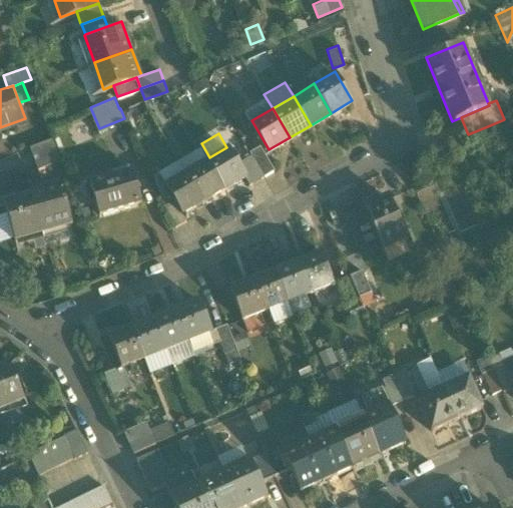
[(29,145),(38,167),(61,158),(53,136),(29,145)]
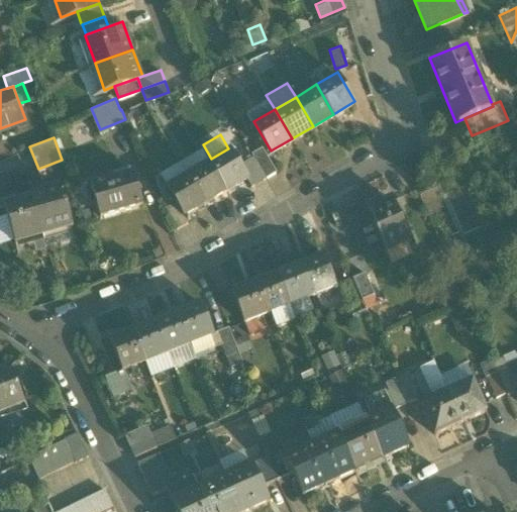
[(251,151),(253,154),(267,176),(277,170),(263,145),(251,151)]
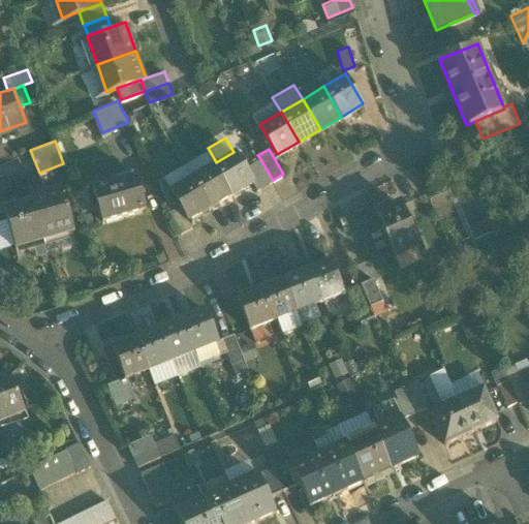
[(216,162),(214,163),(231,193),(251,181),(254,180),(253,179),(246,165),(237,150),(234,152),(216,162)]
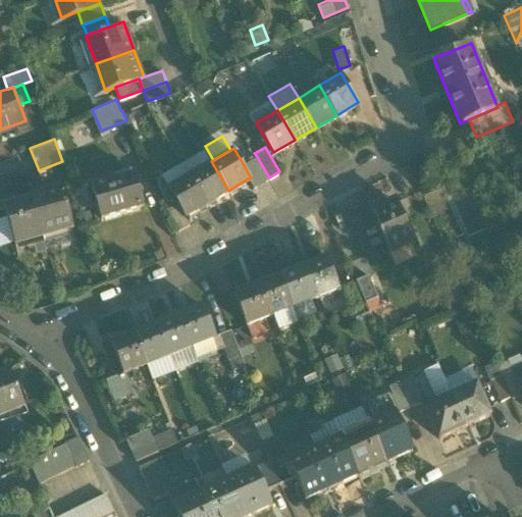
[(190,173),(211,161),(204,149),(183,161),(190,173)]
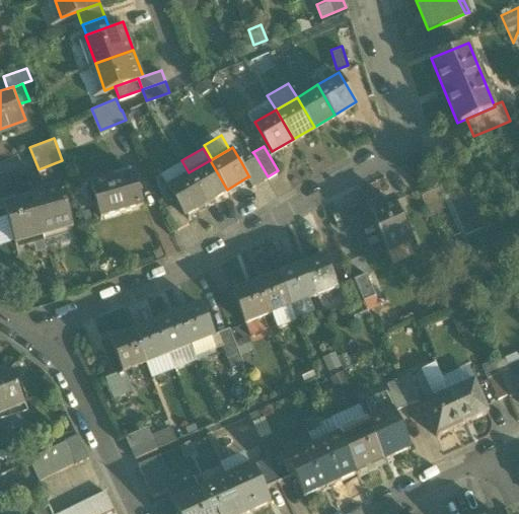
[(268,176),(254,154),(241,162),(248,175),(249,176),(246,177),(251,186),(268,176)]
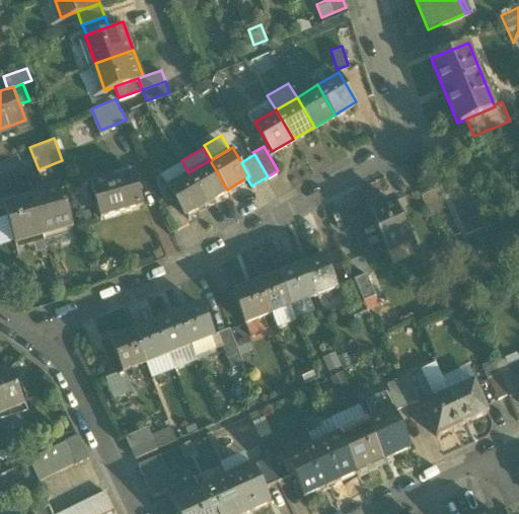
[(189,172),(181,160),(159,172),(167,186),(189,172)]
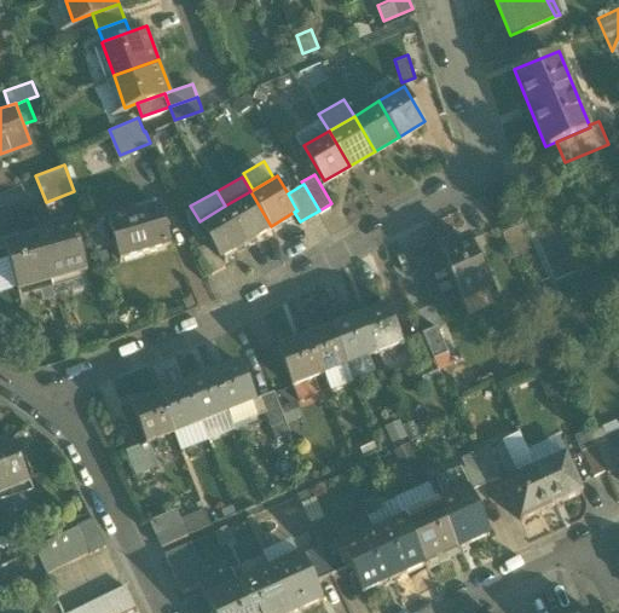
[(250,191),(225,206),(246,241),(271,226),(250,191)]
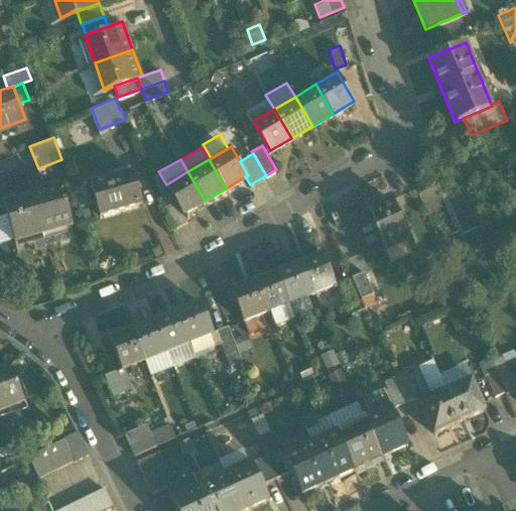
[(91,181),(100,214),(142,202),(133,169),(91,181)]
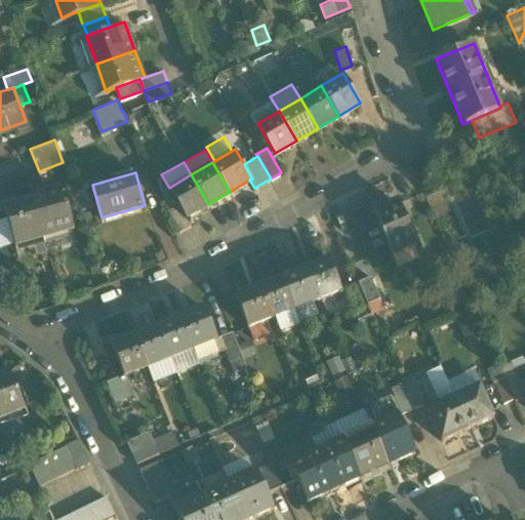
[(186,217),(208,204),(191,174),(169,188),(177,203),(186,217)]
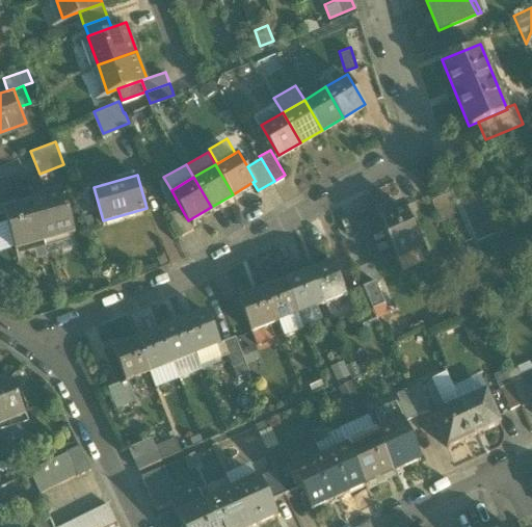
[(32,198),(33,202),(44,238),(73,230),(75,230),(68,207),(65,207),(61,190),(32,198)]
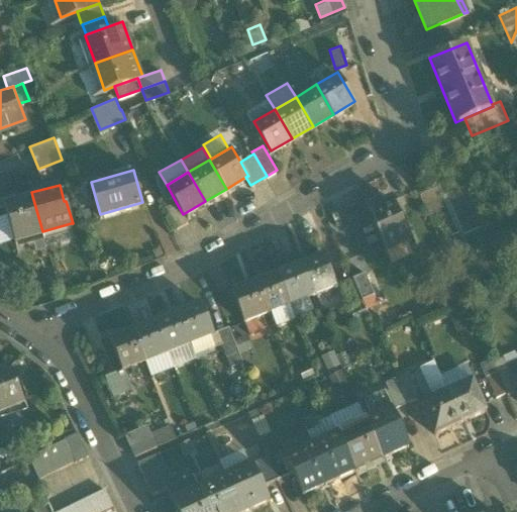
[(367,206),(385,247),(409,237),(403,221),(405,220),(400,209),(398,210),(391,195),(367,206)]
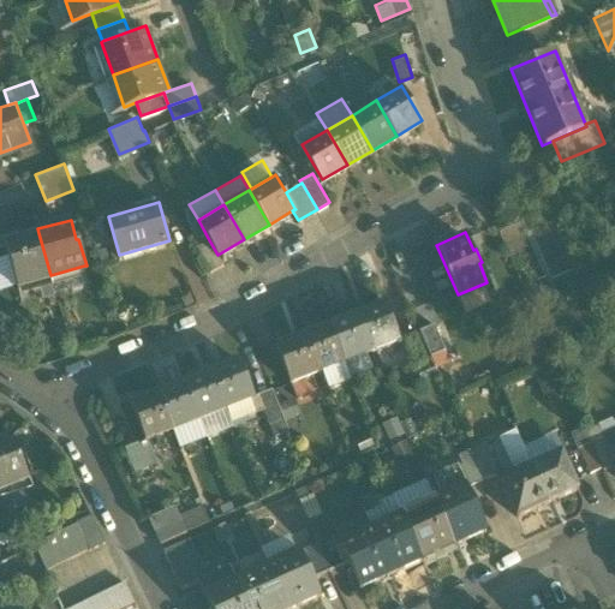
[(17,285),(51,275),(39,233),(5,243),(9,255),(17,285)]
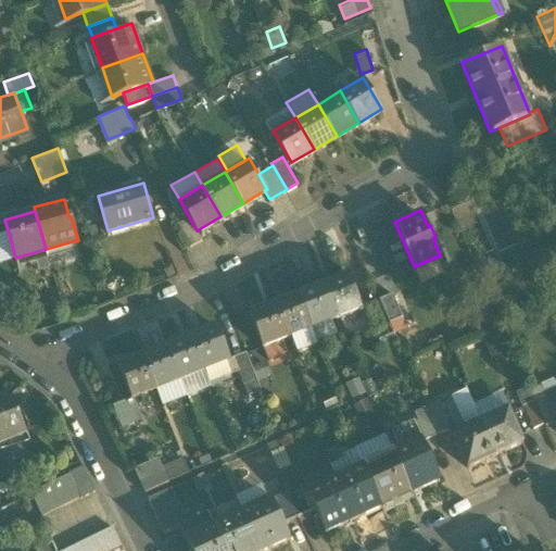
[(177,222),(190,245),(201,238),(197,230),(188,215),(177,222)]
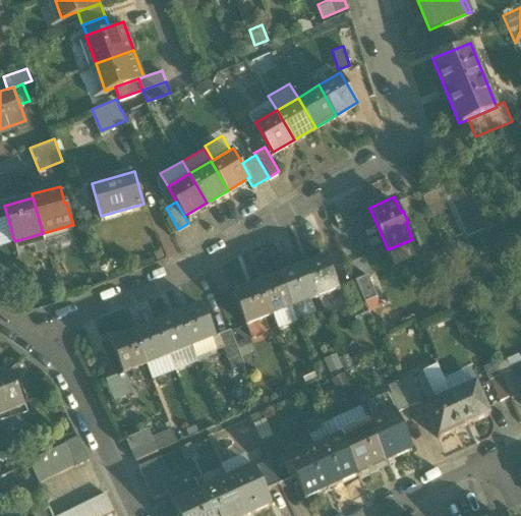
[(0,245),(14,241),(7,216),(0,218),(0,245)]
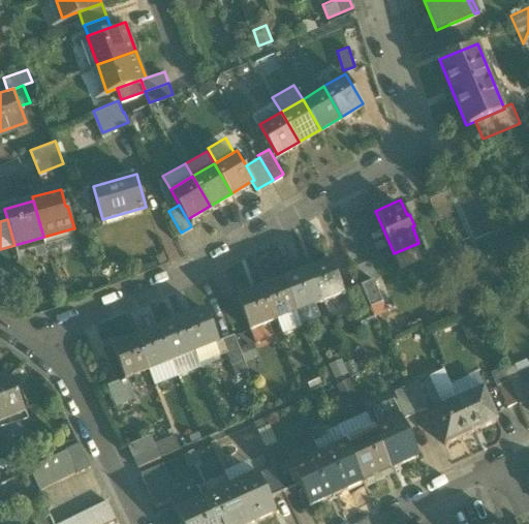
[(72,228),(43,237),(47,250),(76,242),(72,228)]
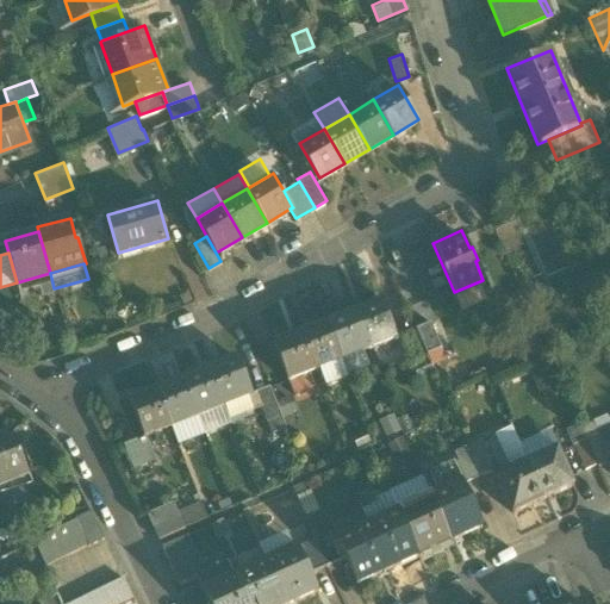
[(381,298),(354,309),(368,346),(396,335),(381,298)]
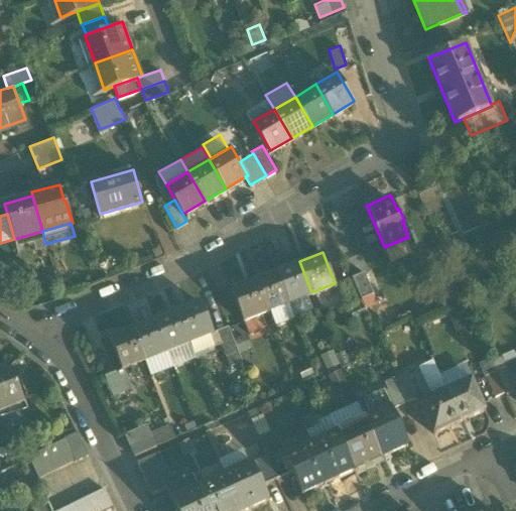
[(308,293),(311,292),(299,261),(277,270),(289,301),(308,293)]
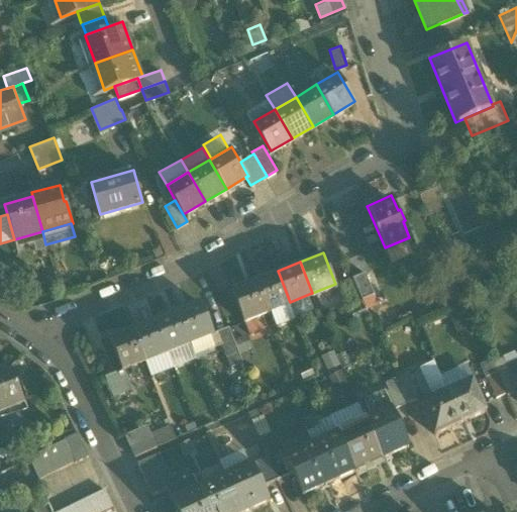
[(365,270),(352,275),(363,298),(375,292),(365,270)]
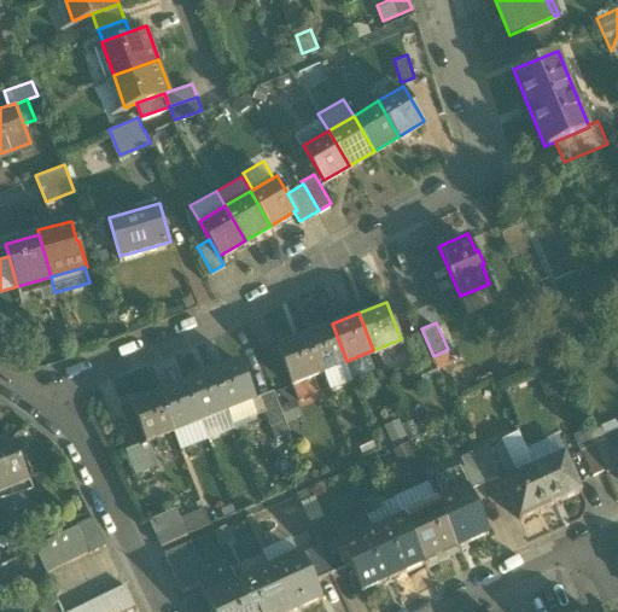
[(324,369),(347,361),(332,324),(304,333),(320,371),(324,369)]
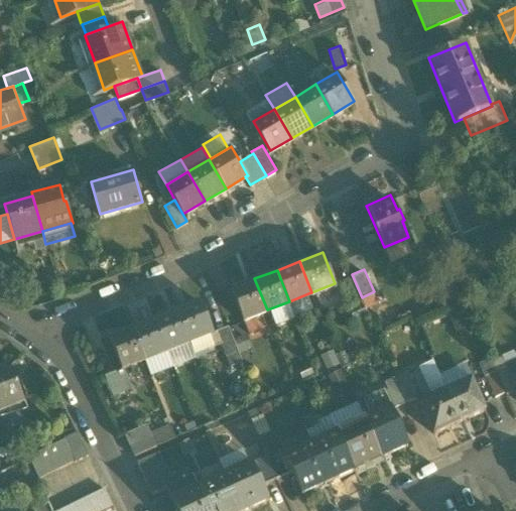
[(348,303),(362,297),(352,274),(337,281),(347,303),(348,303)]
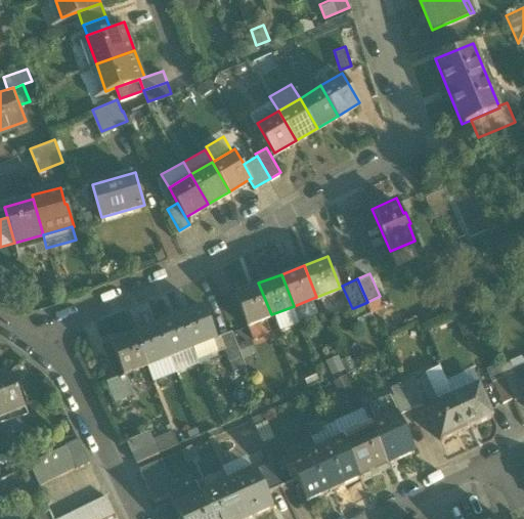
[(248,323),(271,314),(258,283),(234,292),(248,323)]
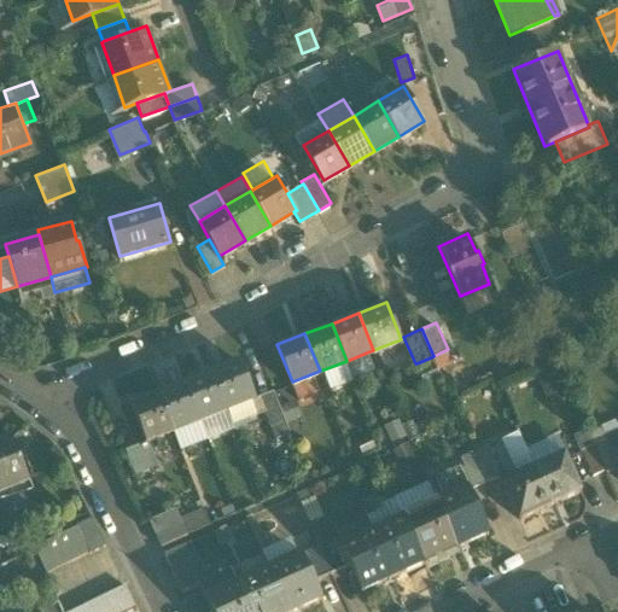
[(347,361),(353,376),(375,366),(369,351),(347,361)]
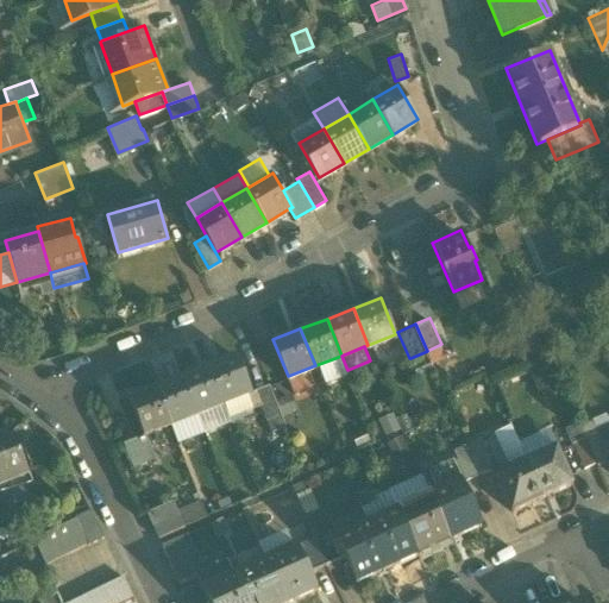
[(427,351),(410,358),(418,374),(434,366),(427,351)]
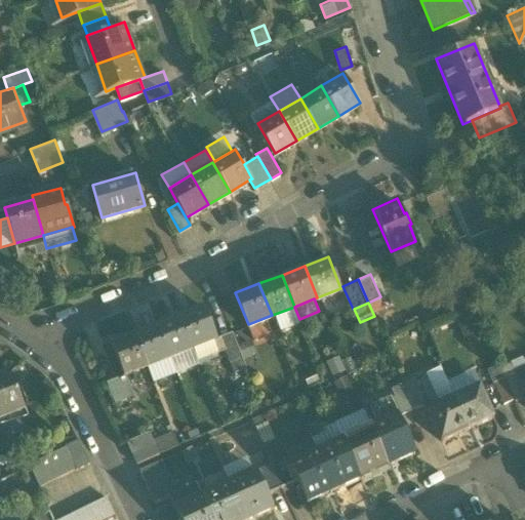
[(205,306),(180,315),(193,346),(213,337),(217,336),(205,306)]
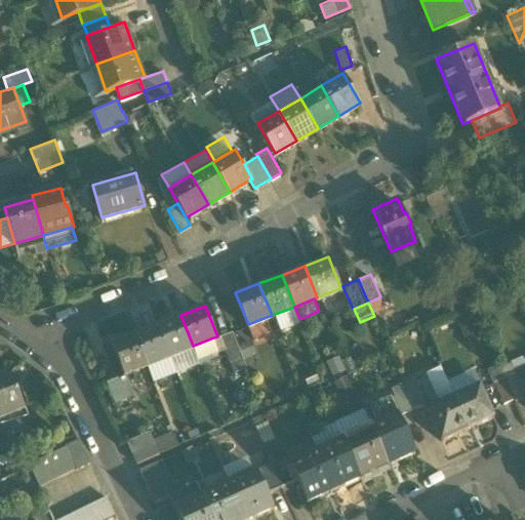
[(299,319),(294,307),(275,314),(281,329),(300,322),(299,319)]
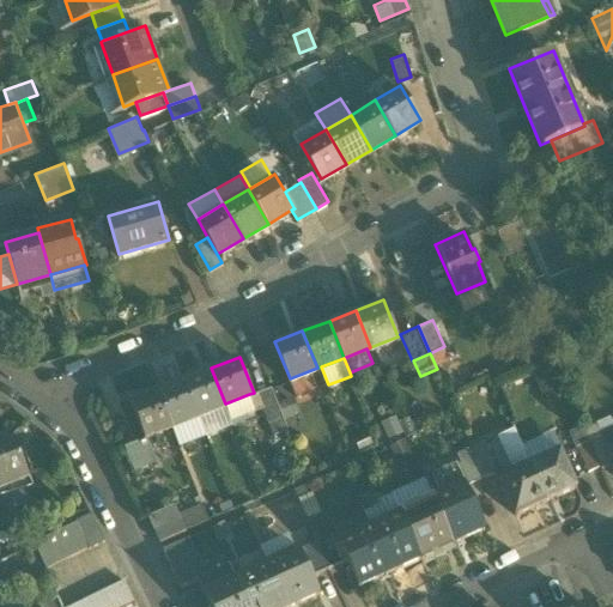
[(199,414),(225,404),(211,368),(184,377),(199,414)]
